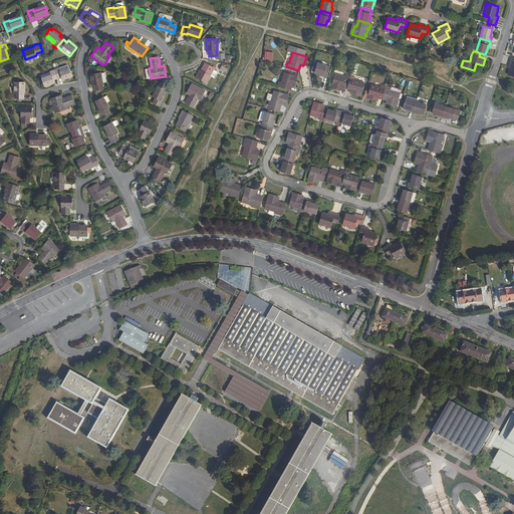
[(215,67),(206,62),(200,74),(199,73),(197,77),(207,83),(215,67)]
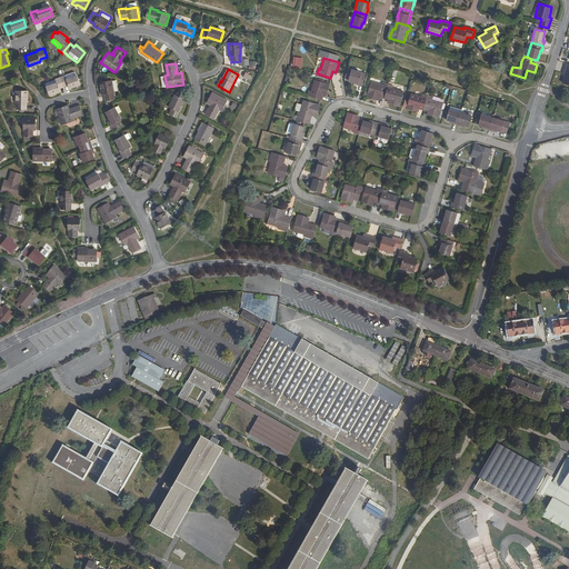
[(349,73),(346,73),(343,78),(353,81),(352,82),(362,85),(366,73),(350,69),(349,73)]
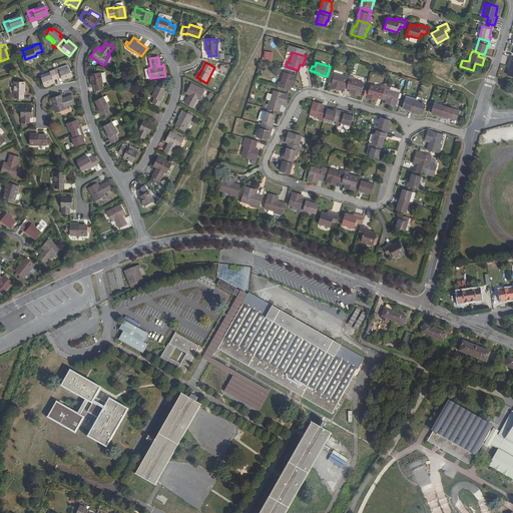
[(58,67),(54,69),(57,77),(62,76),(63,78),(72,75),(69,67),(60,71),(58,67)]
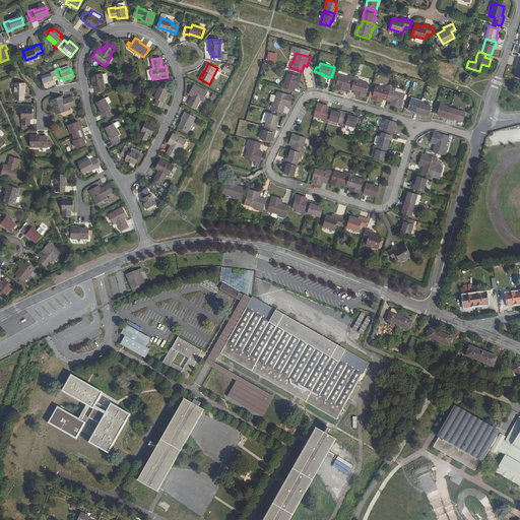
[(58,78),(55,70),(50,71),(51,75),(47,77),(42,78),(45,86),(55,82),(54,80),(58,78)]
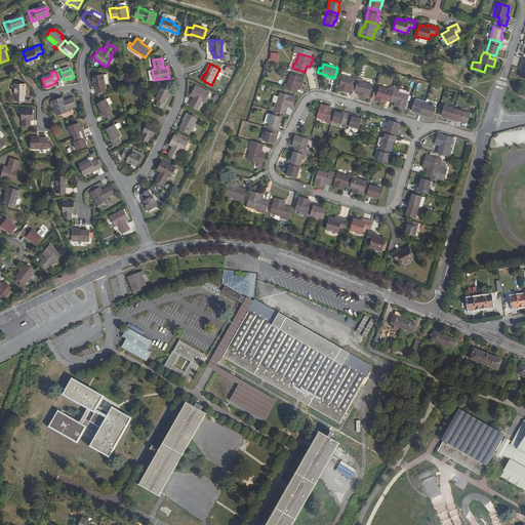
[(282,82),(281,87),(293,90),(295,84),(298,85),(301,76),(288,72),(285,83),(282,82)]
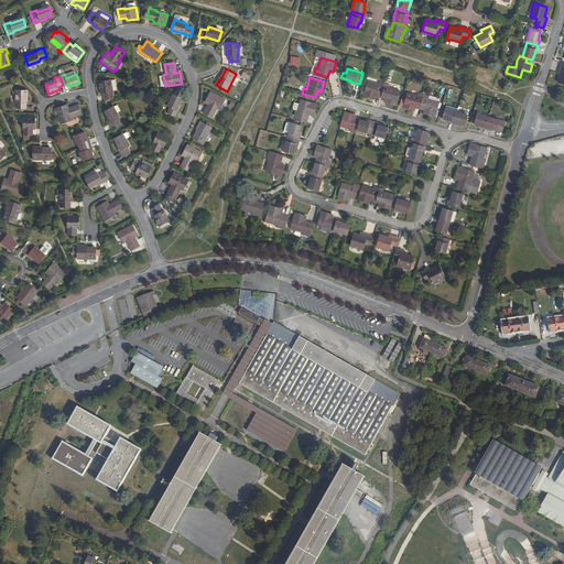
[(111,91),(112,91),(110,79),(99,82),(101,94),(104,93),(105,100),(114,98),(111,91)]
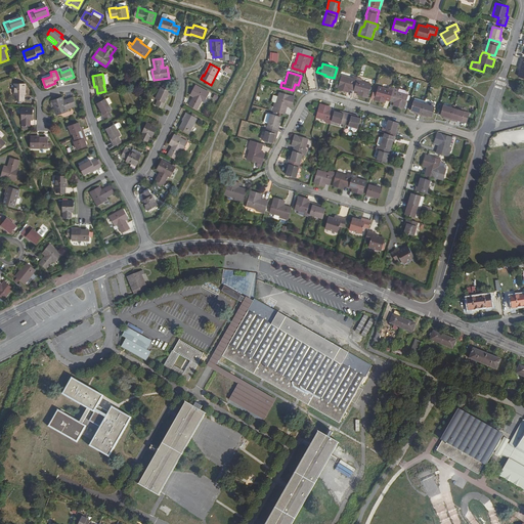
[(353,90),(357,78),(353,77),(352,79),(342,75),(338,89),(347,92),(348,89),(349,89),(353,90)]
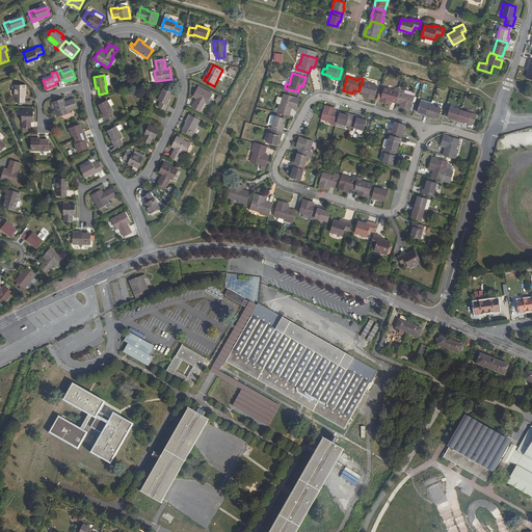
[(367,80),(363,79),(358,91),(363,92),(365,94),(364,97),(373,99),(377,85),(367,82),(367,80)]
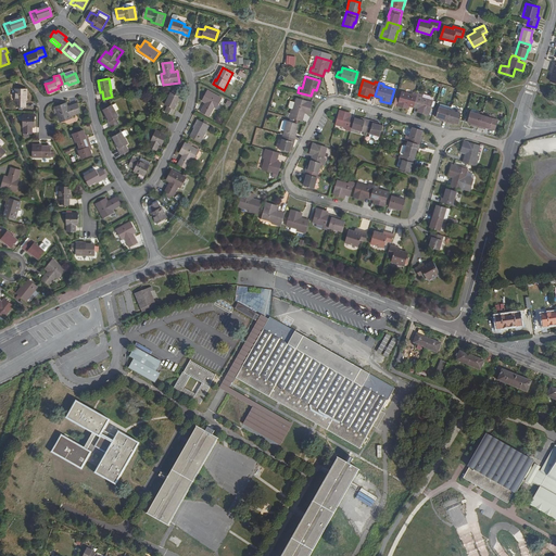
[(24,100),(27,100),(27,89),(14,88),(14,100),(15,100),(15,106),(24,106),(24,100)]
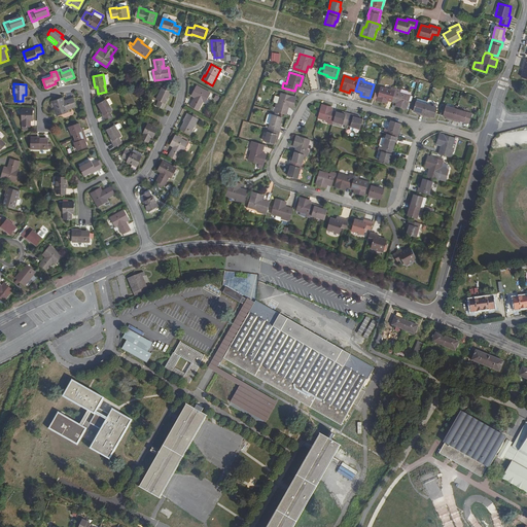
[(191,96),(196,97),(198,98),(197,100),(195,99),(190,106),(199,110),(203,102),(206,103),(211,93),(197,86),(191,96)]
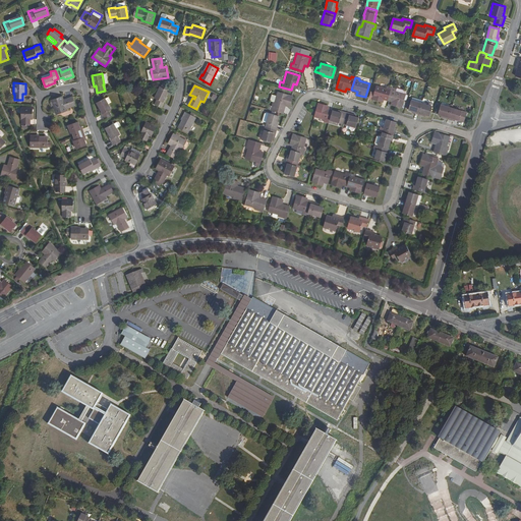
[(373,93),(370,92),(368,99),(381,102),(382,99),(384,100),(388,101),(392,88),(387,87),(387,89),(375,85),(373,93)]
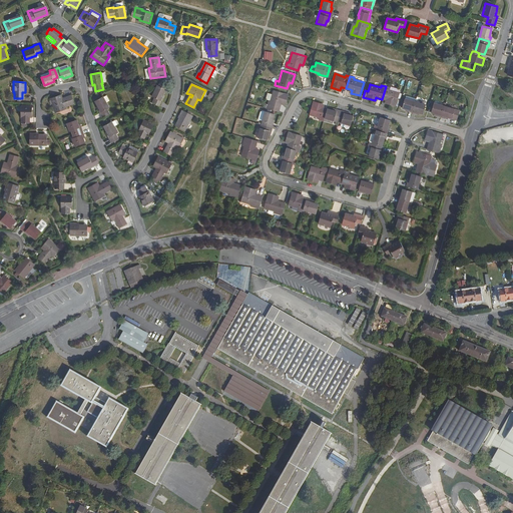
[(159,106),(161,102),(161,101),(160,101),(163,96),(166,89),(165,89),(159,86),(158,85),(152,97),(154,98),(152,103),(159,106)]
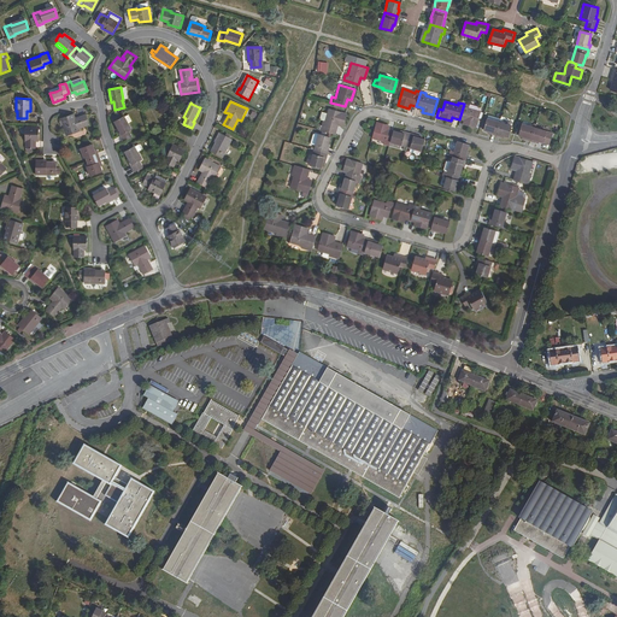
[(469,105),(464,104),(459,119),(464,121),(465,122),(465,125),(476,128),(481,112),(468,109),(469,105)]
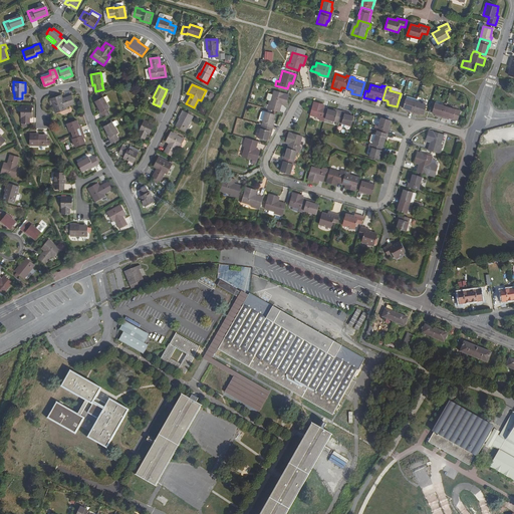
[(267,99),(265,107),(277,110),(280,101),(283,102),(286,93),(271,89),(268,99),(267,99)]
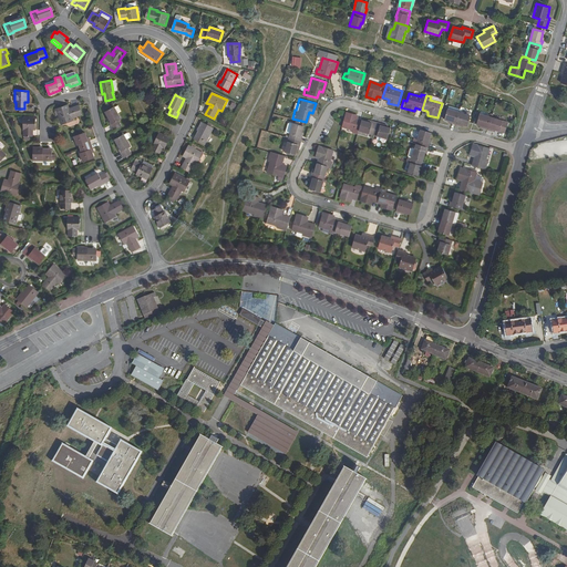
[(79,105),(71,109),(72,111),(70,112),(69,110),(68,105),(57,110),(62,125),(73,121),(72,119),(82,115),(79,105)]
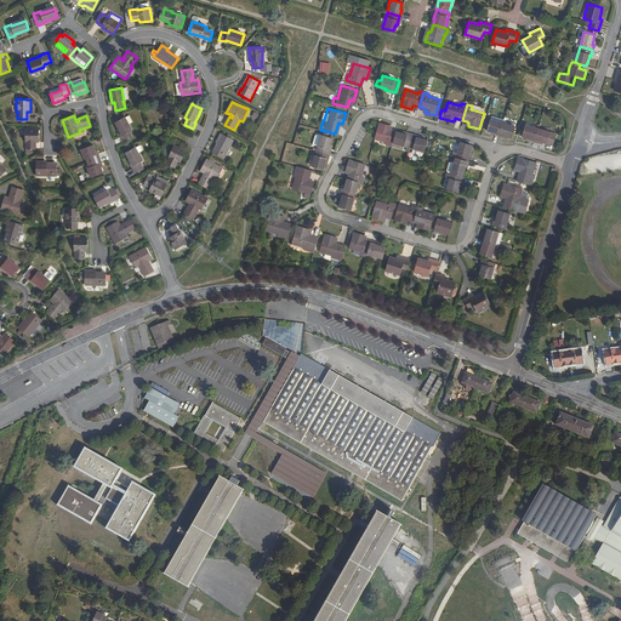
[(132,130),(129,124),(125,118),(115,123),(123,135),(121,136),(125,142),(134,138),(129,131),(132,130)]
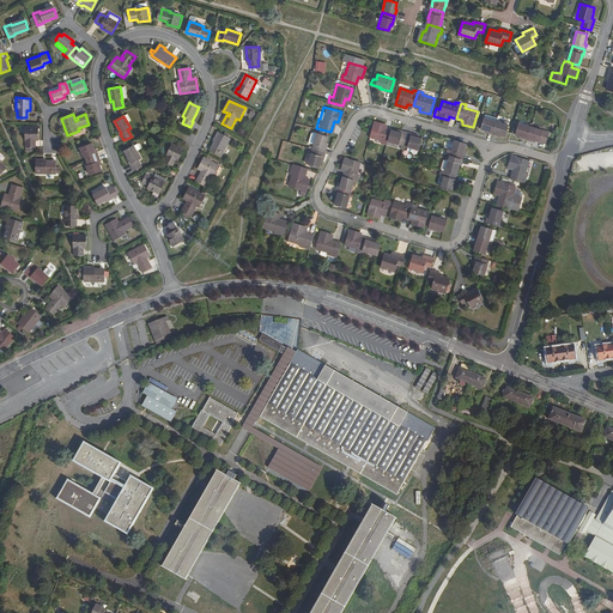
[(484,119),(479,117),(478,125),(481,126),(480,128),(486,131),(486,132),(492,133),(496,121),(484,117),(484,119)]
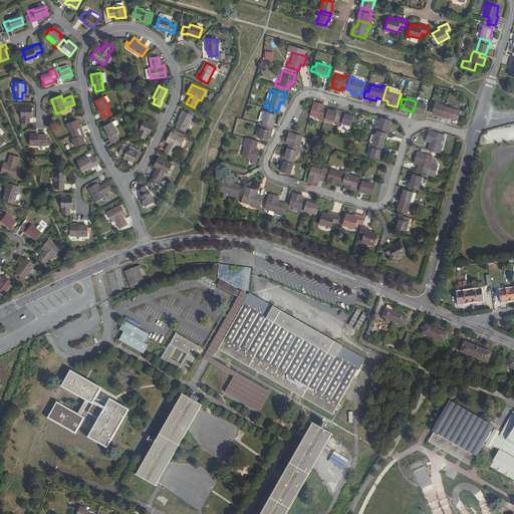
[(324,118),(327,108),(322,107),(320,106),(321,103),(313,101),(309,114),(320,117),(319,119),(323,121),(324,118)]
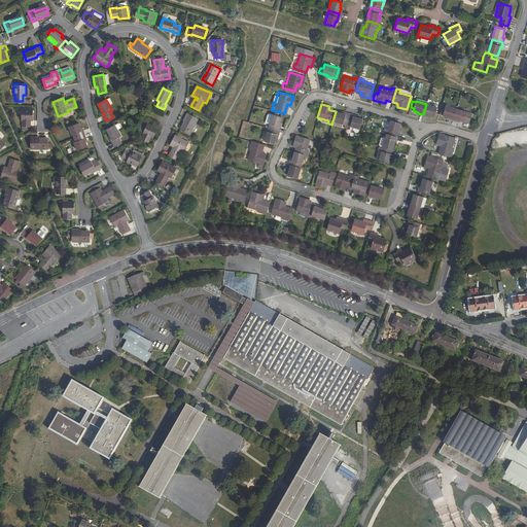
[(426,104),(423,114),(429,116),(429,115),(434,116),(437,107),(426,104)]
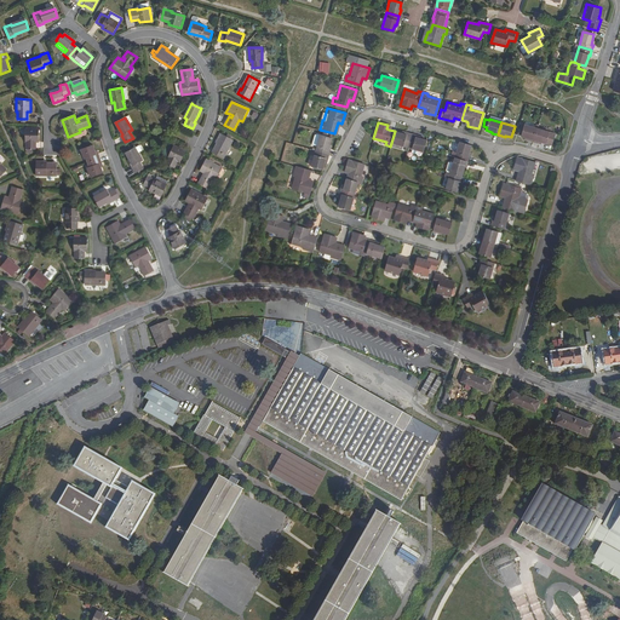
[(533,141),(537,128),(524,125),(521,136),(527,137),(527,139),(533,141)]
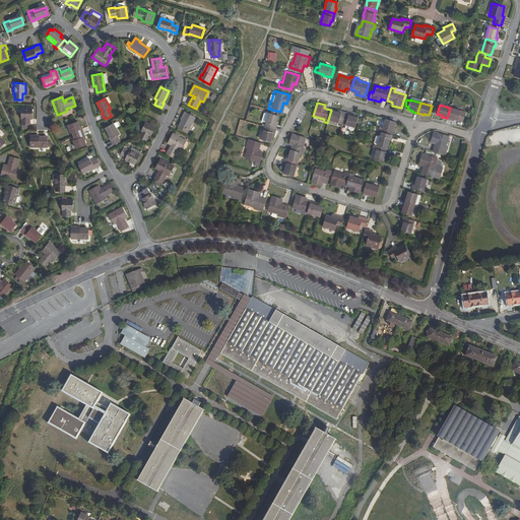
[(22,125),(23,125),(27,125),(30,125),(30,119),(34,119),(34,108),(22,108),(22,118),(22,125)]
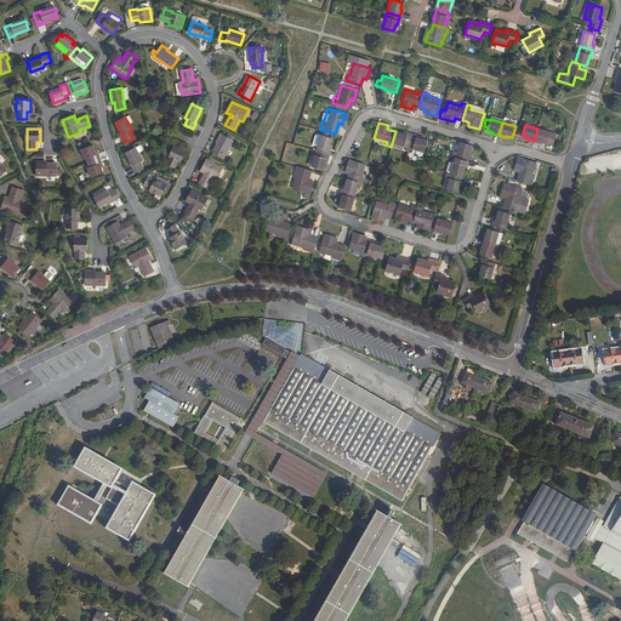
[(553,134),(537,129),(534,141),(541,143),(541,142),(550,144),(553,134)]
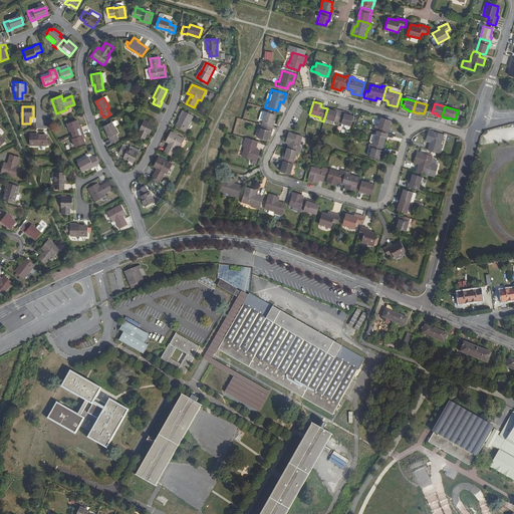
[(337,121),(340,111),(337,109),(336,111),(332,110),(332,109),(327,108),(324,118),(337,121)]
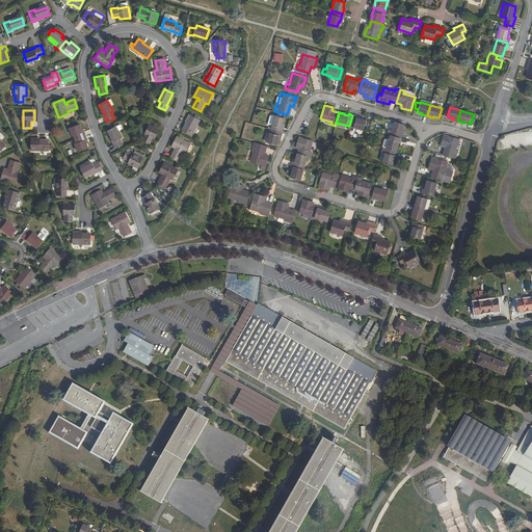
[(200,120),(189,114),(187,120),(188,120),(182,131),(192,135),(200,120)]
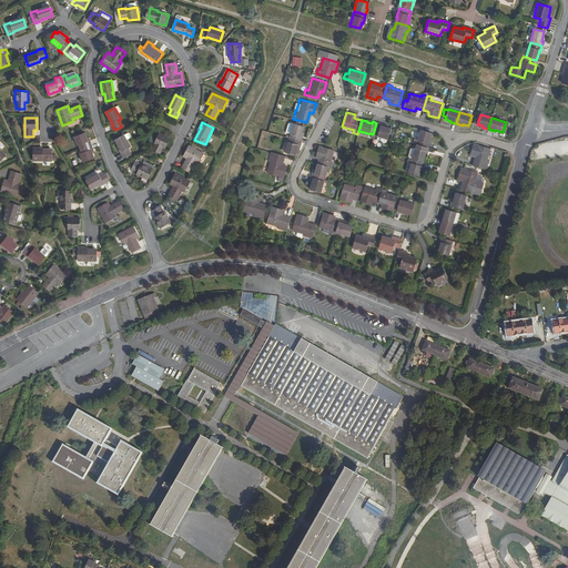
[(284,137),(296,140),(297,135),(296,135),(297,131),(297,130),(300,125),(288,122),(285,131),(284,137)]
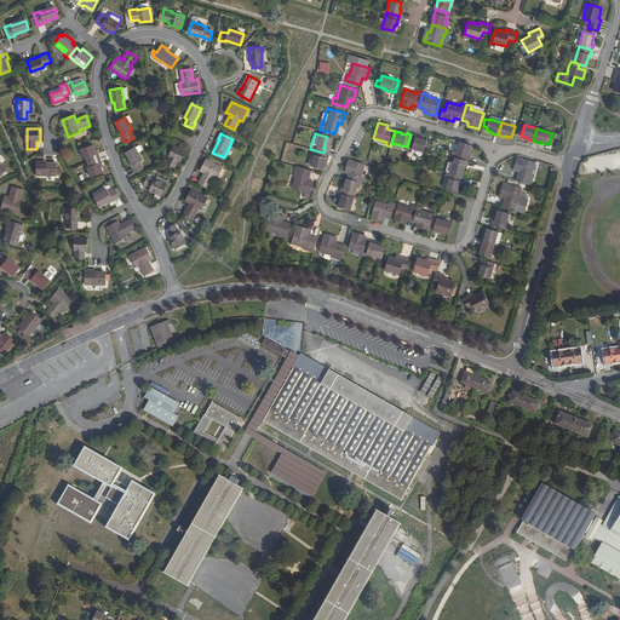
[(422,151),(423,151),(426,141),(415,137),(415,135),(411,135),(407,147),(412,148),(411,153),(415,154),(417,155),(419,156),(422,155),(422,151)]
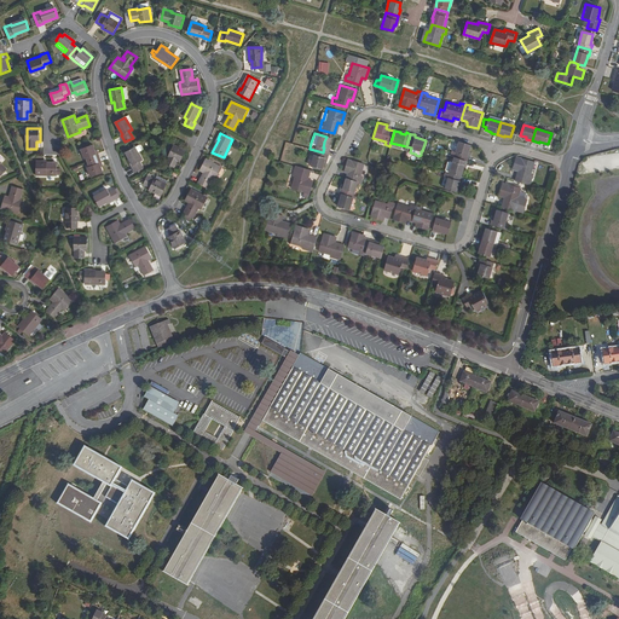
[(466,149),(467,144),(456,140),(451,156),(464,160),(467,150),(466,149)]
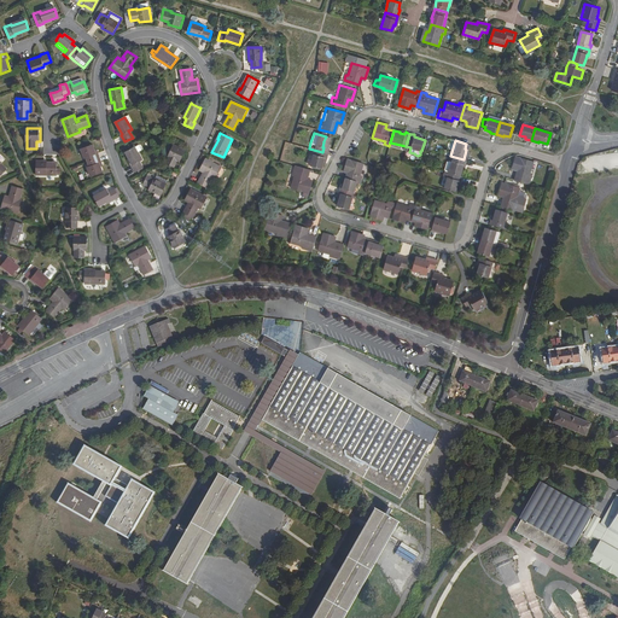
[(87,162),(100,157),(99,153),(95,153),(93,145),(81,149),(83,158),(86,157),(87,162)]
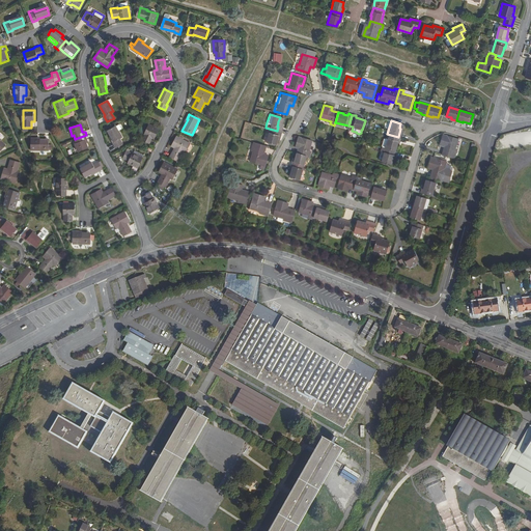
[(142,140),(149,143),(152,138),(155,138),(159,129),(149,124),(144,134),(145,135),(142,140)]
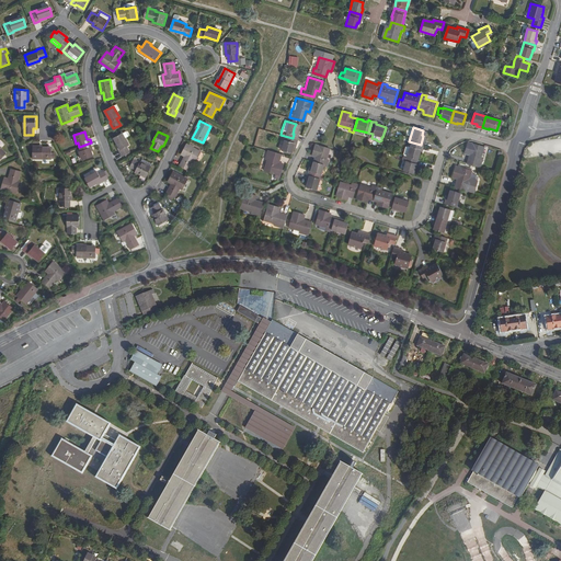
[(129,145),(126,139),(123,134),(123,133),(114,138),(121,149),(119,150),(123,156),(129,152),(127,146),(129,145)]
